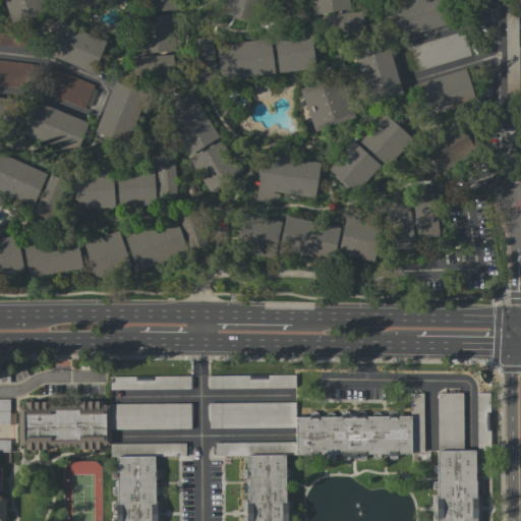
[(48,11),(44,0),(4,0),(13,23),(48,11)]
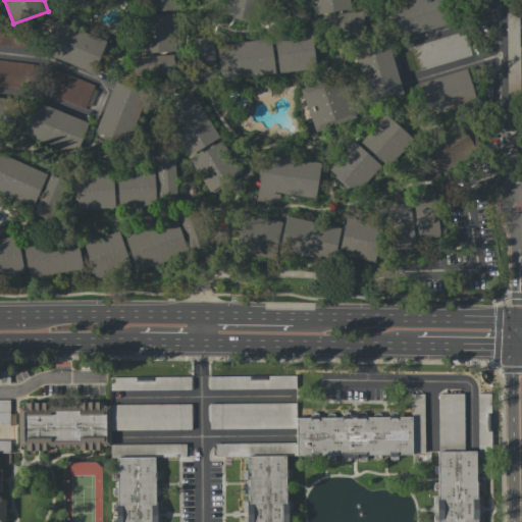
[(107,0),(87,11),(81,0),(107,0)]
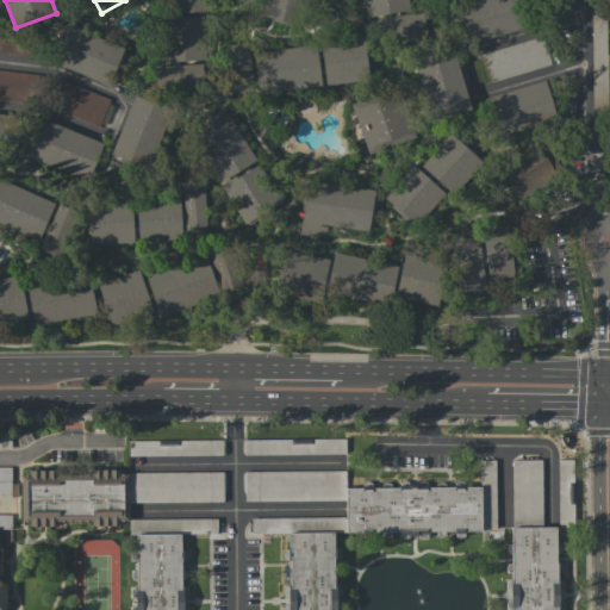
[(215,10),(213,0),(170,0),(173,13),(215,10)]
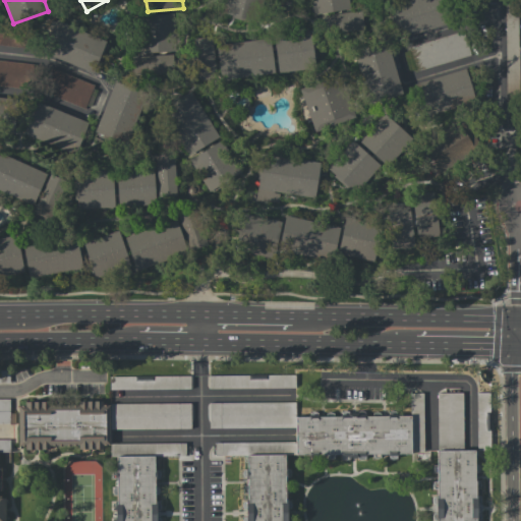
[(225,0),(264,0),(257,23),(222,13),(225,0)]
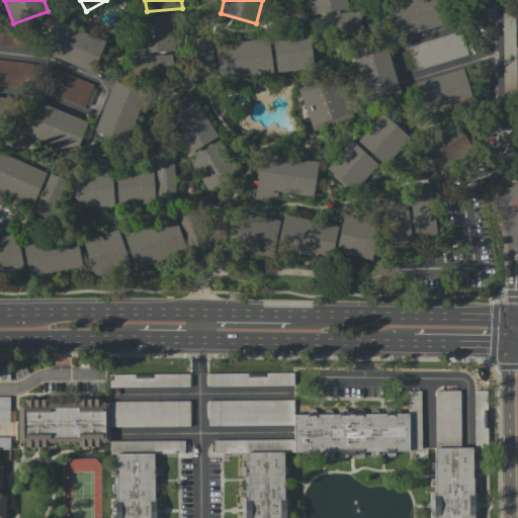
[(347,0),(309,0),(312,15),(349,9),(347,0)]
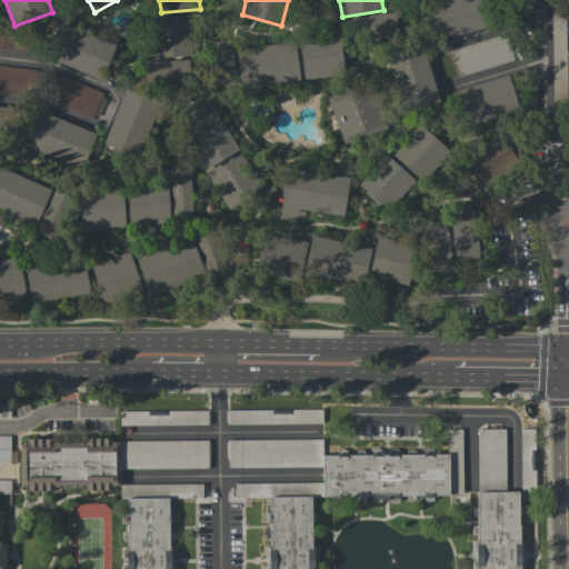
[(485,0),(443,0),(422,7),(433,42),(492,25),(485,0)]
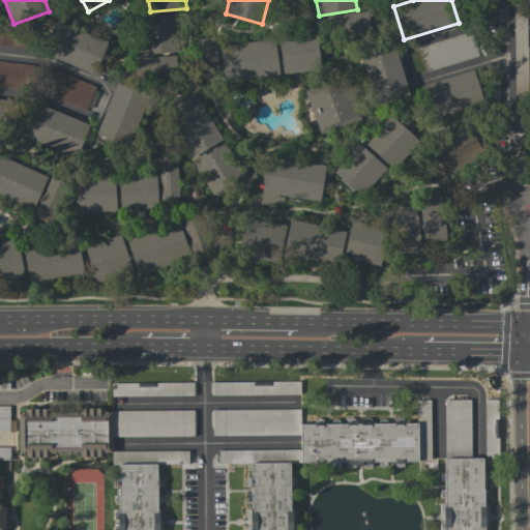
[(529,105),(528,5),(513,5),(514,105),(529,105)]
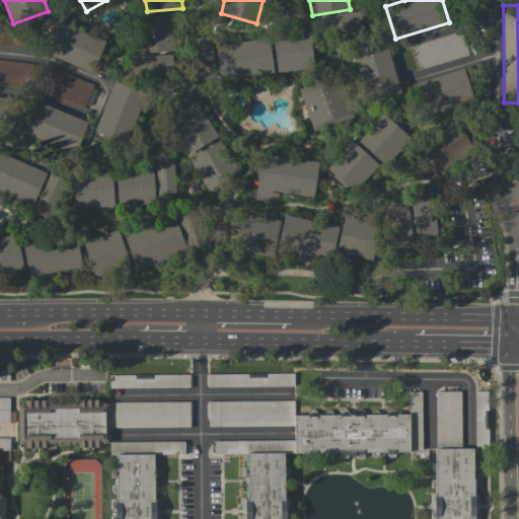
[(363,29),(359,10),(319,17),(322,35),(363,29)]
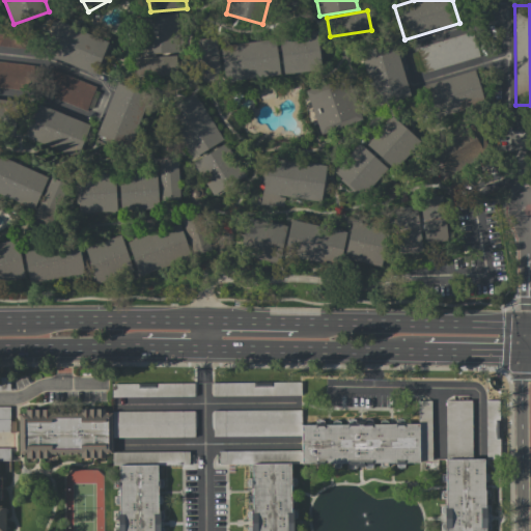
[(179,53),(177,14),(140,16),(142,54),(179,53)]
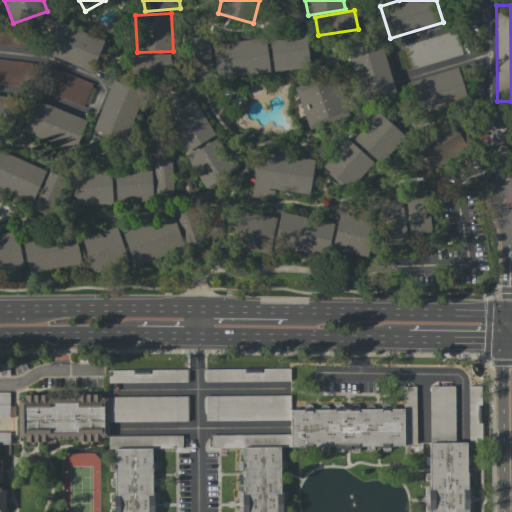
[(106,39),(56,19),(44,50),(94,70),(106,39)]
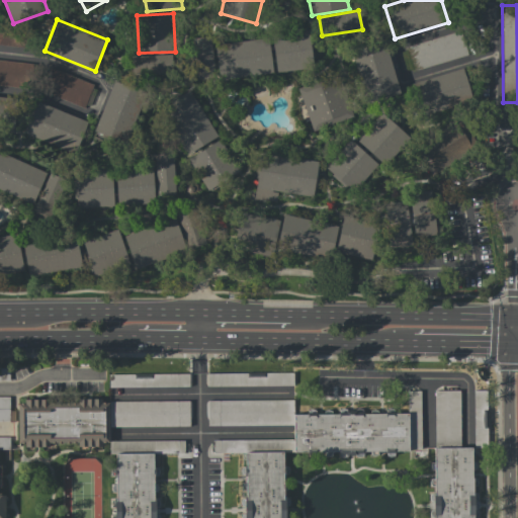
[(0,45),(26,48),(27,34),(0,30),(0,45)]
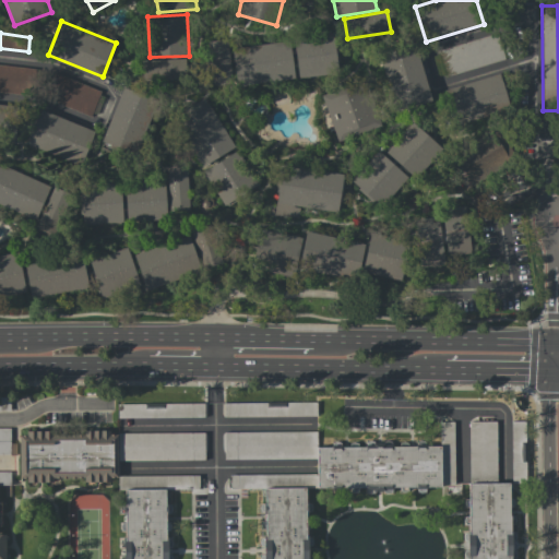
[(497,33),(506,59),(445,78),(438,51),(497,33)]
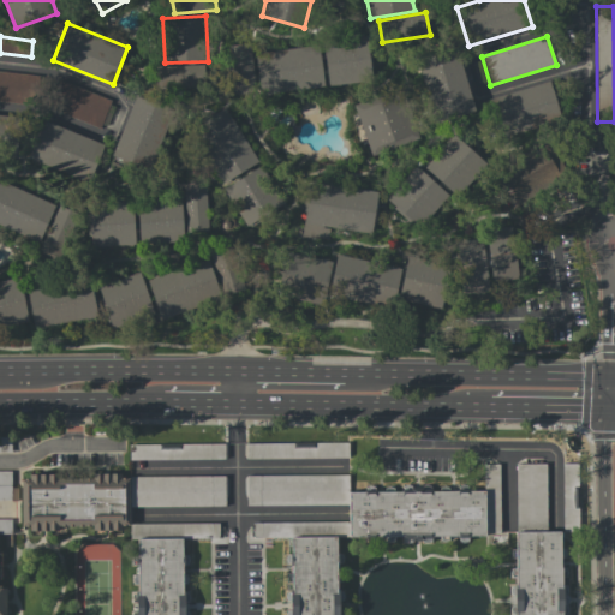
[(365,37),(372,81),(330,87),(323,43),(365,37)]
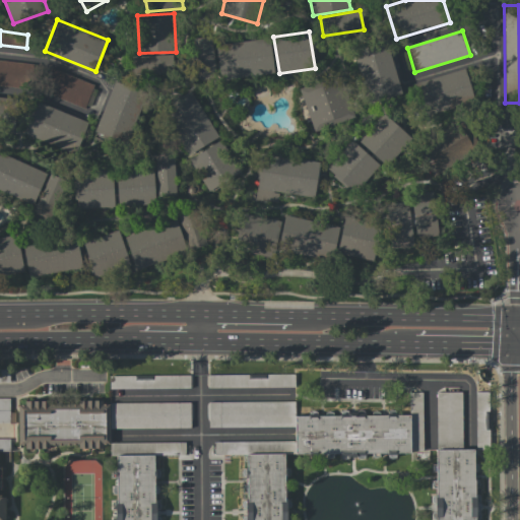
[(212,37),(193,39),(198,82),(217,79),(212,37)]
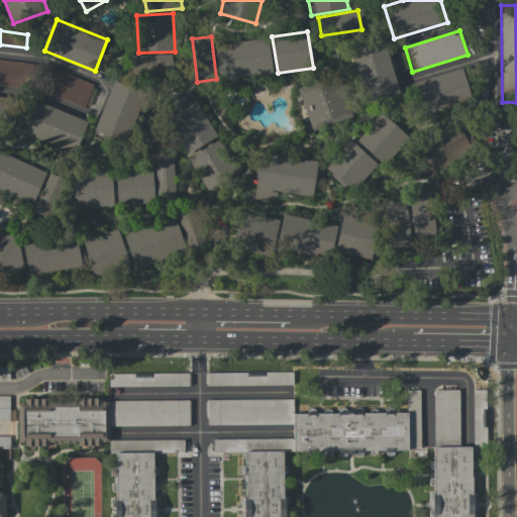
[(272,72),(268,38),(215,44),(220,79),(272,72)]
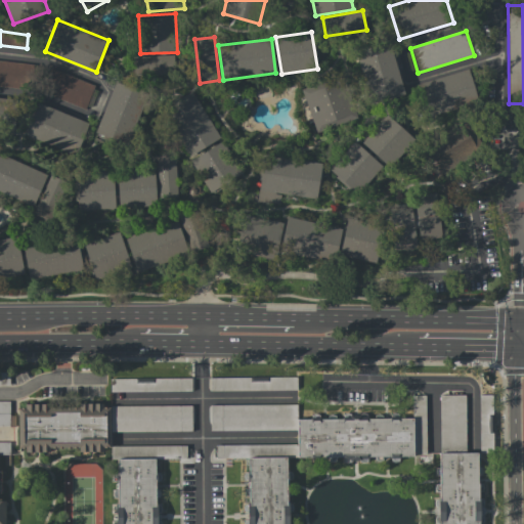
[(405,94),(389,44),(356,54),(373,104),(405,94)]
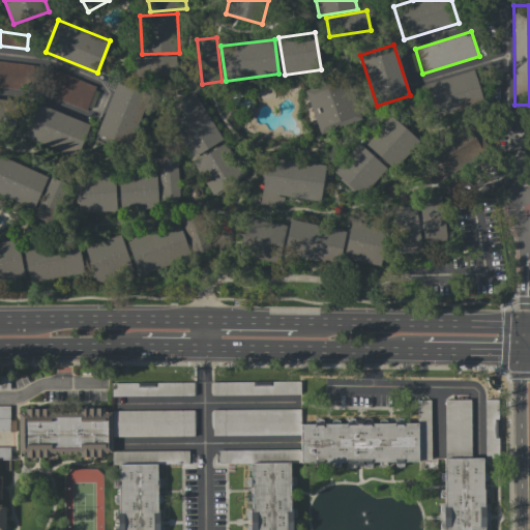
[(177,75),(176,56),(135,58),(136,77),(177,75)]
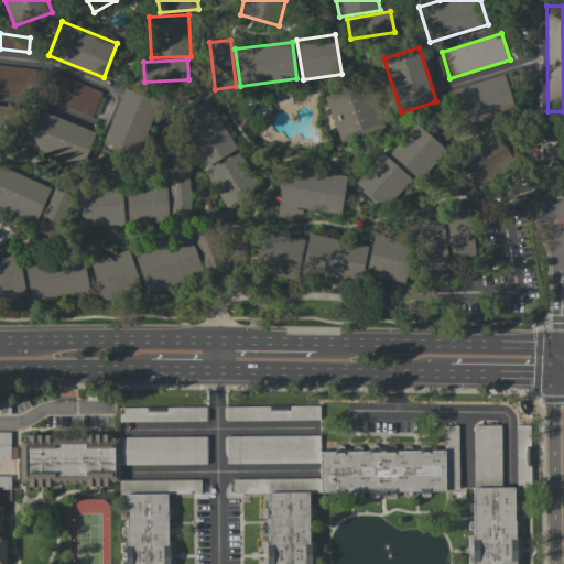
[(0,65),(0,94),(35,97),(39,68),(0,65)]
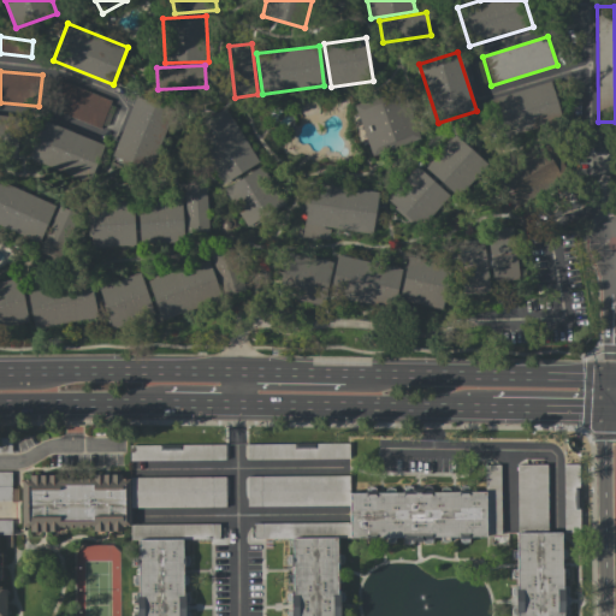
[(112,101),(100,130),(47,108),(59,80),(112,101)]
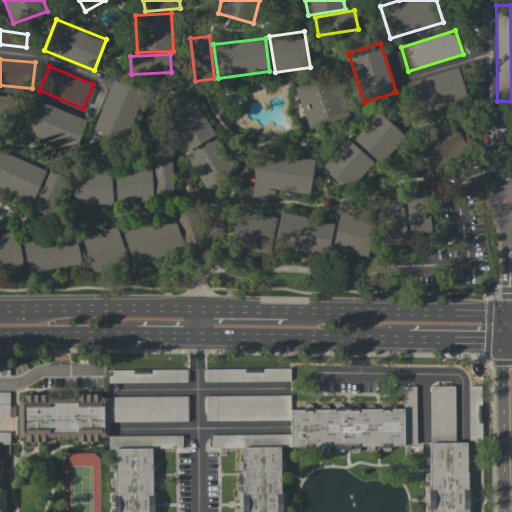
[(467,101),(416,116),(406,83),(458,68),(467,101)]
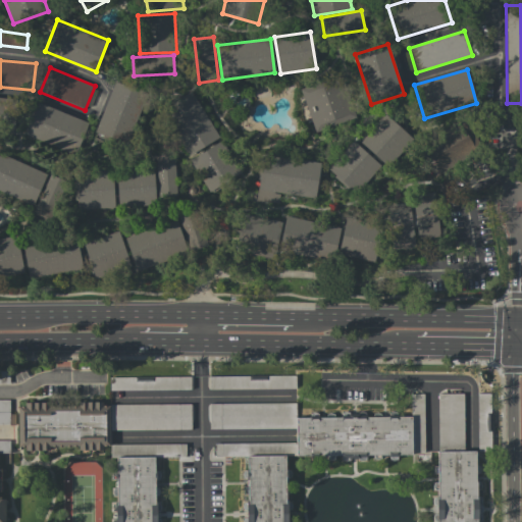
[(300,90),(340,74),(348,96),(356,116),(335,124),(315,132),(300,90)]
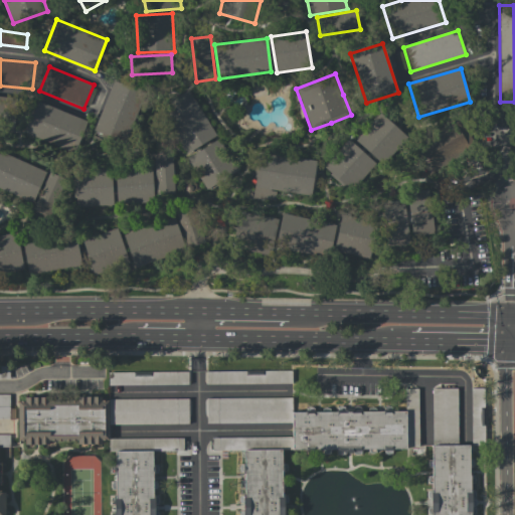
[(95,131),(126,143),(146,90),(115,78),(95,131)]
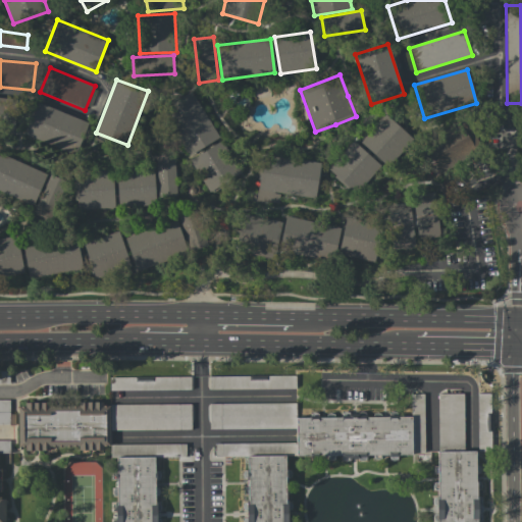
[(220,138),(192,91),(162,108),(191,155),(220,138)]
